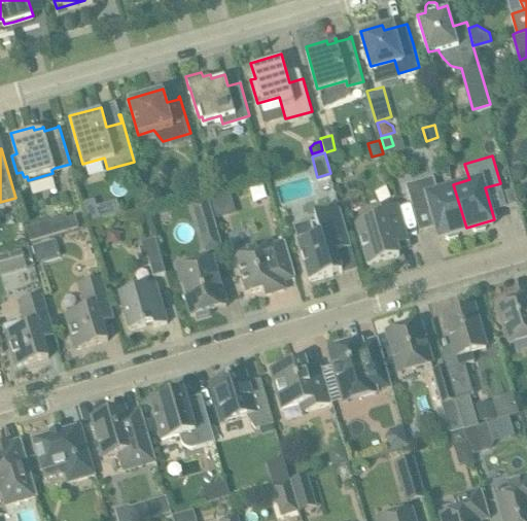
[(525,170),(523,162),(510,165),(514,178),(522,176),(525,170)]
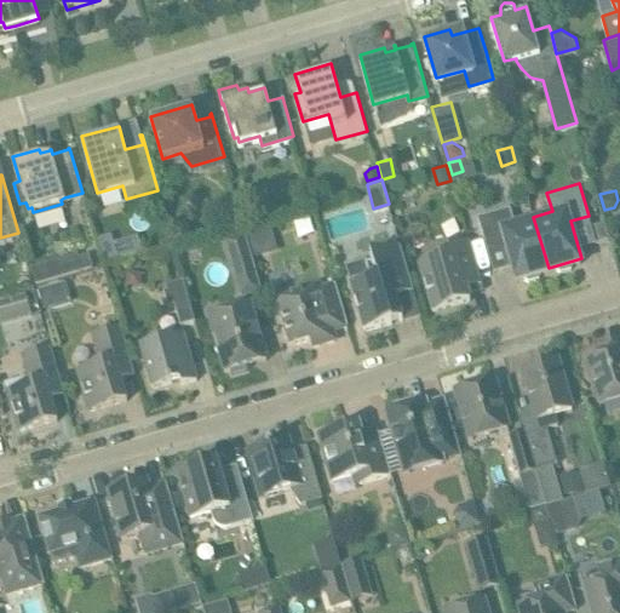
[(516,278),(549,268),(533,217),(515,222),(510,204),(477,212),(487,245),(505,240),(516,278)]
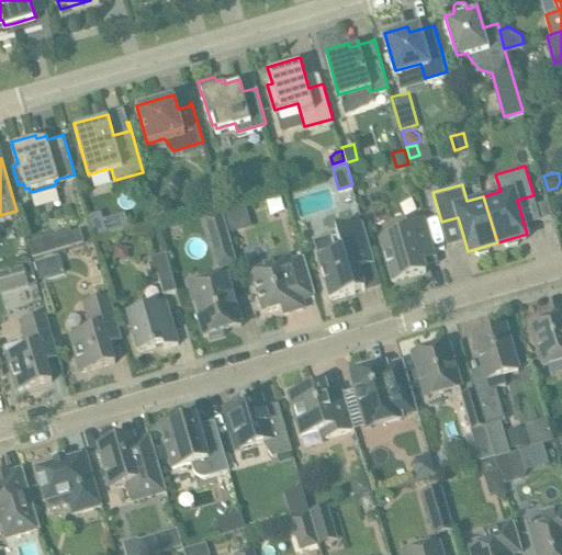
[(248,211),(245,195),(232,200),(236,214),(248,211)]
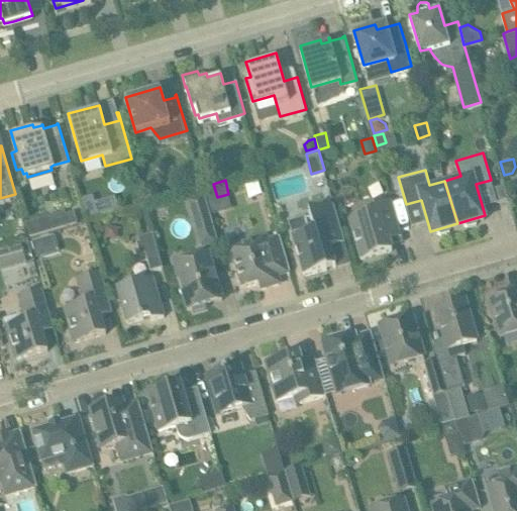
[(504,183),(494,186),(497,198),(507,195),(504,183)]
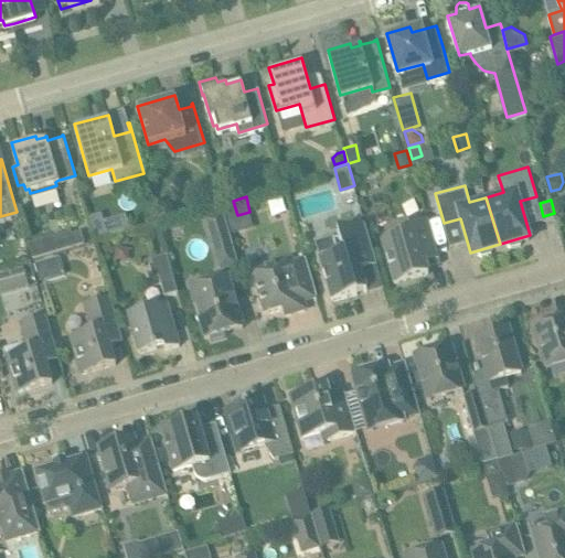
[(237,260),(223,210),(206,214),(221,265),(237,260)]
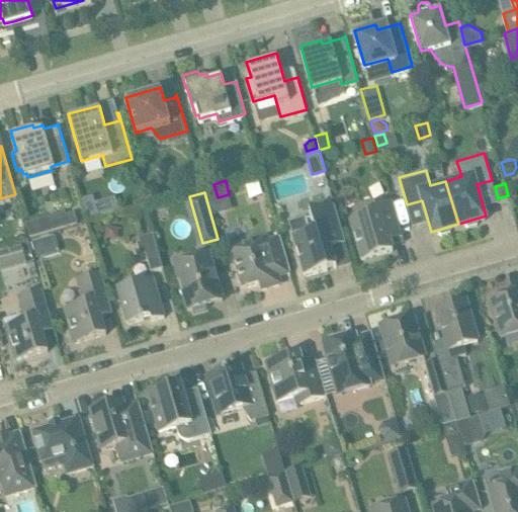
[(115,206),(111,193),(94,198),(98,211),(115,206)]
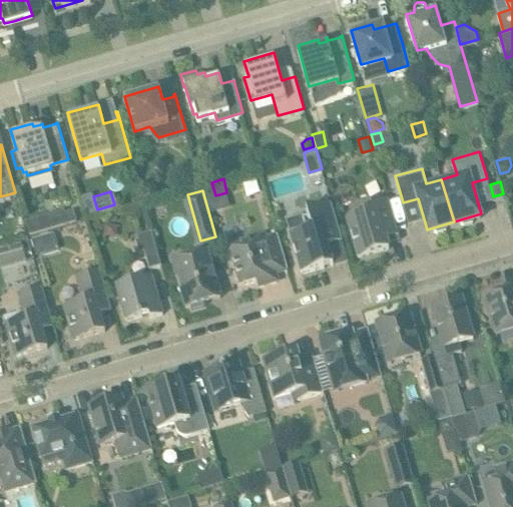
[(398,229),(388,195),(359,203),(361,210),(347,214),(358,254),(389,244),(386,233),(398,229)]
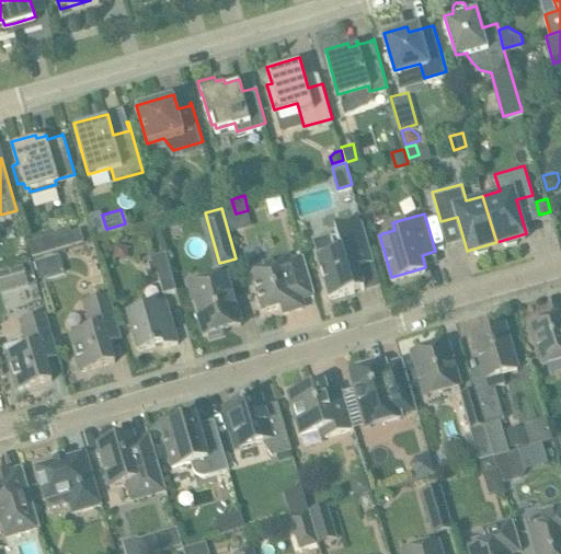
[(374,258),(362,217),(334,226),(341,245),(317,253),(330,295),(354,288),(353,283),(363,280),(357,263),(374,258)]
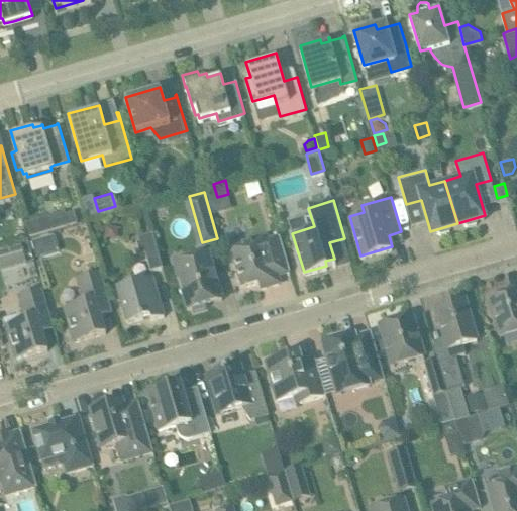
[(80,219),(76,208),(67,210),(66,207),(26,218),(31,233),(80,219)]
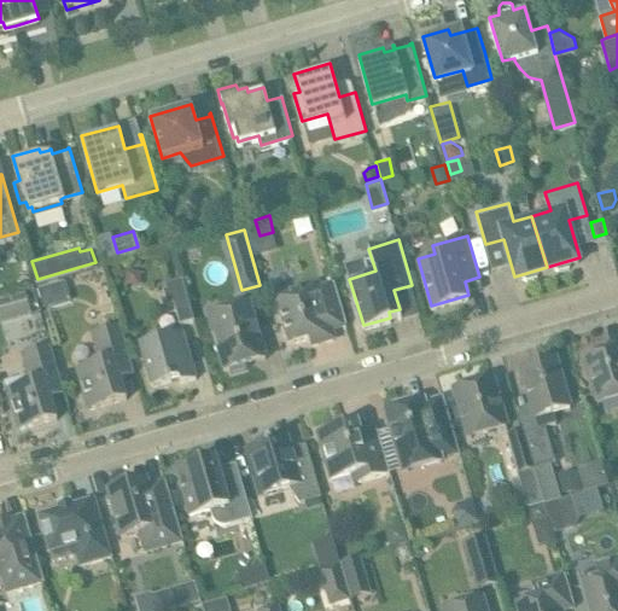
[(193,316),(181,274),(161,280),(167,301),(173,300),(179,320),(193,316)]
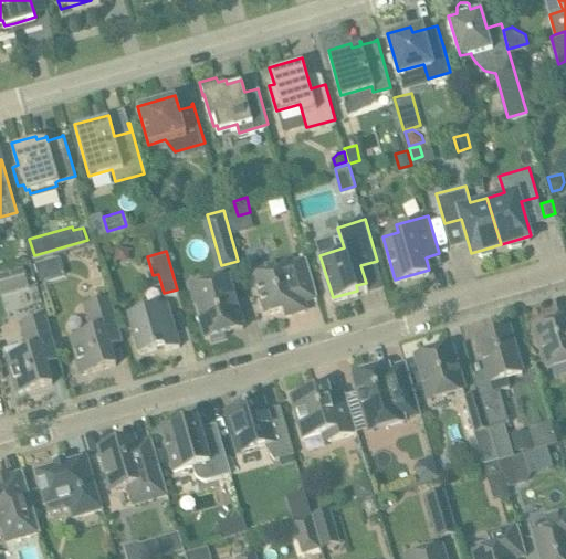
[(59,253),(33,260),(37,270),(62,263),(59,253)]
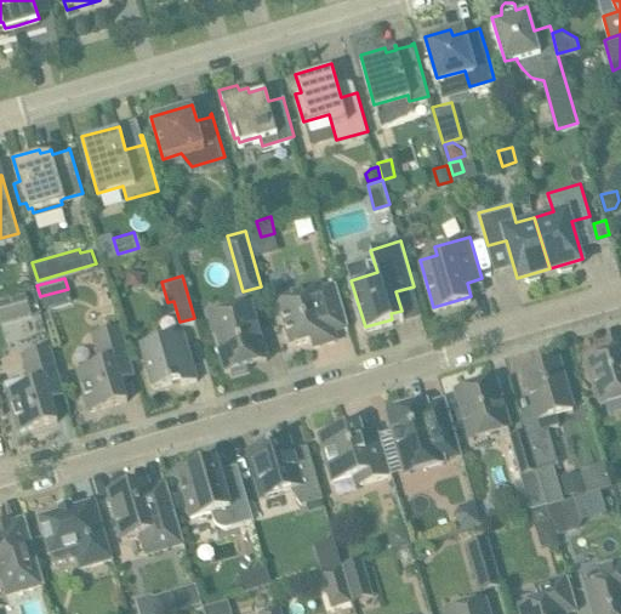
[(320,284),(319,279),(277,291),(284,317),(291,340),(311,335),(313,342),(335,336),(332,327),(348,322),(336,279),(320,284)]
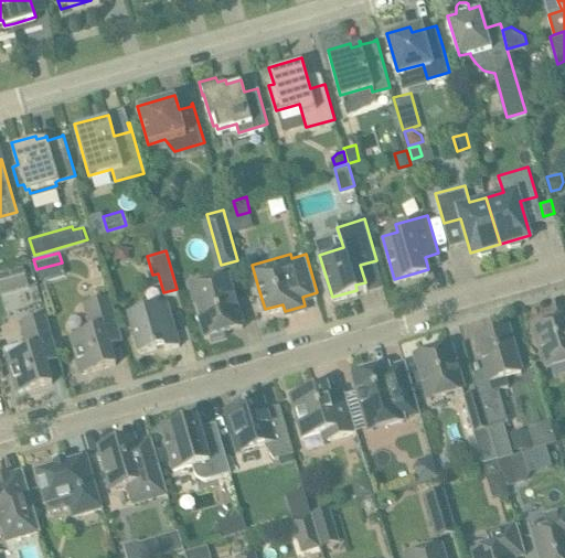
[(24,263),(0,269),(0,281),(2,288),(30,280),(24,263)]
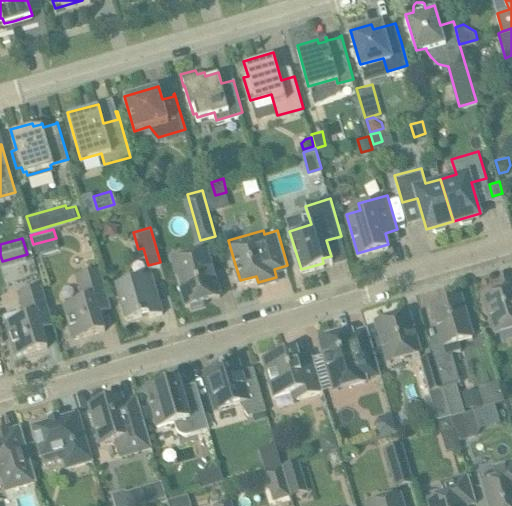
[(218,288),(206,247),(172,257),(185,303),(208,296),(206,292),(218,288)]
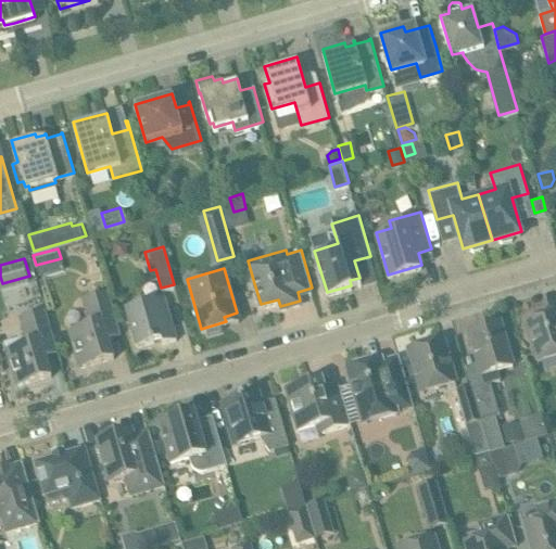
[(118,324),(108,289),(83,296),(90,322),(68,329),(78,365),(114,354),(105,328),(118,324)]
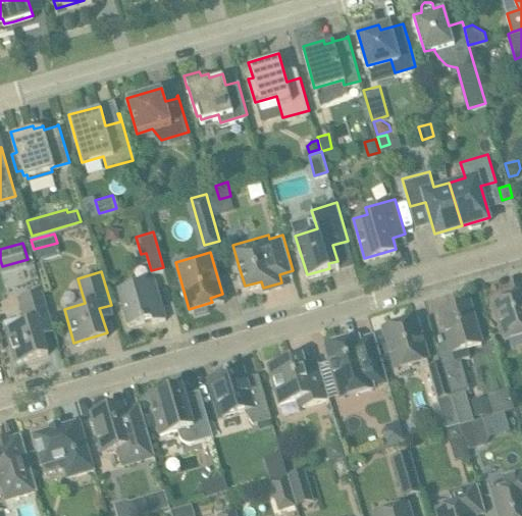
[(160,297),(154,275),(117,287),(122,304),(127,323),(151,316),(152,320),(165,316),(160,297)]
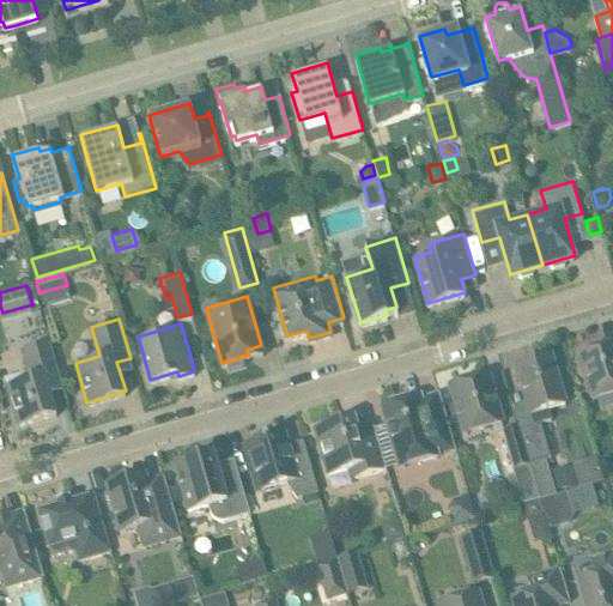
[(50,339),(41,341),(22,347),(30,376),(6,383),(18,423),(56,411),(48,382),(61,377),(50,339)]
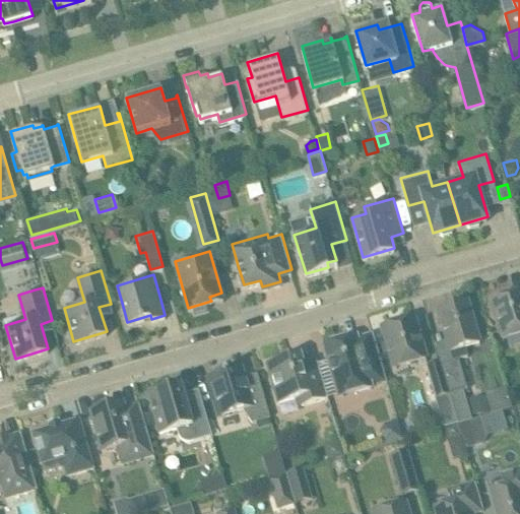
[(497,296),(493,297),(499,317),(504,334),(519,329),(519,288),(512,292),(508,293),(507,290),(496,293),(497,296)]
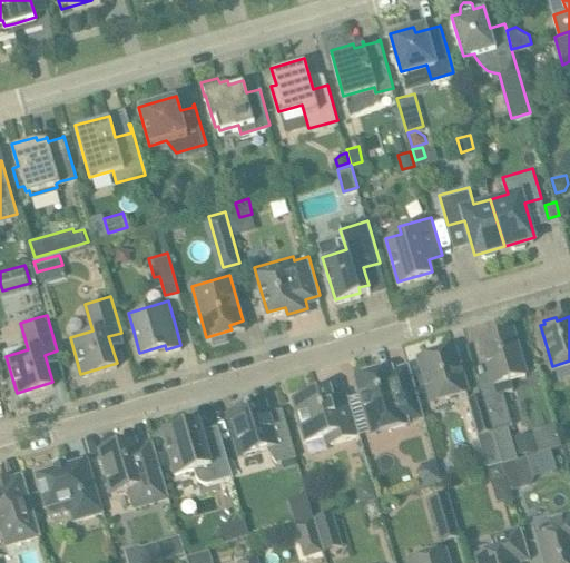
[(517,455),(508,423),(512,422),(503,389),(512,386),(510,376),(526,372),(519,348),(512,327),(508,328),(505,325),(497,327),(497,332),(480,336),(487,357),(495,389),(484,393),(483,391),(482,392),(493,427),(502,460),(517,455)]
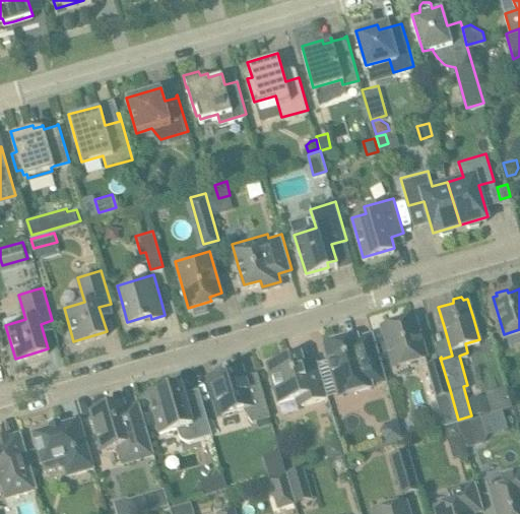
[(426,355),(414,315),(382,324),(393,365),(426,355)]
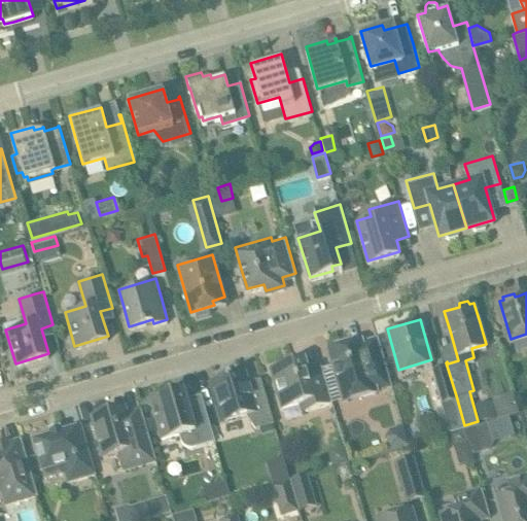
[(376,387),(391,382),(378,335),(361,340),(361,338),(328,347),(343,398),(376,389),(376,387)]
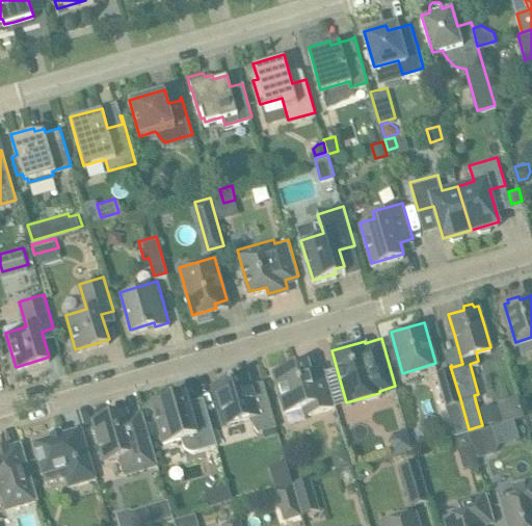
[(335,403),(324,367),(311,371),(309,364),(299,366),(297,359),(284,363),(285,366),(272,370),(284,410),(302,404),(304,412),(335,403)]
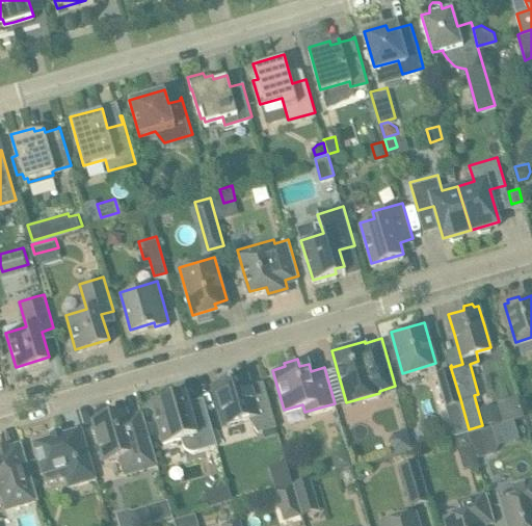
[(446,403),(460,399),(450,366),(435,370),(446,403)]
